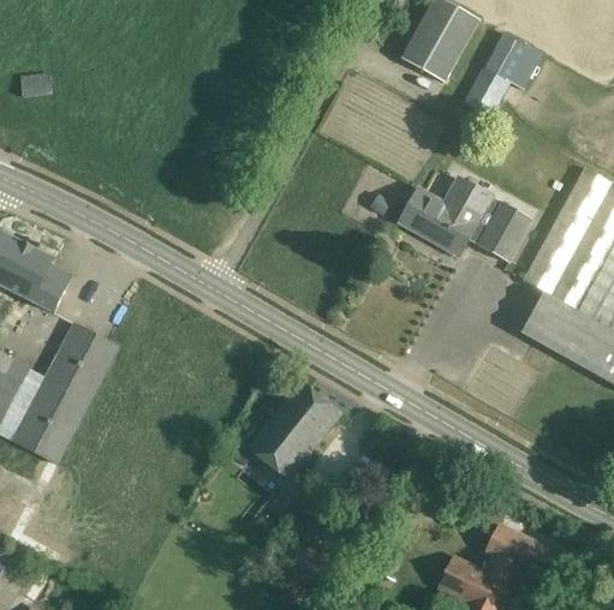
[(481,18),(447,0),(433,0),(400,58),(445,83),(481,18)]
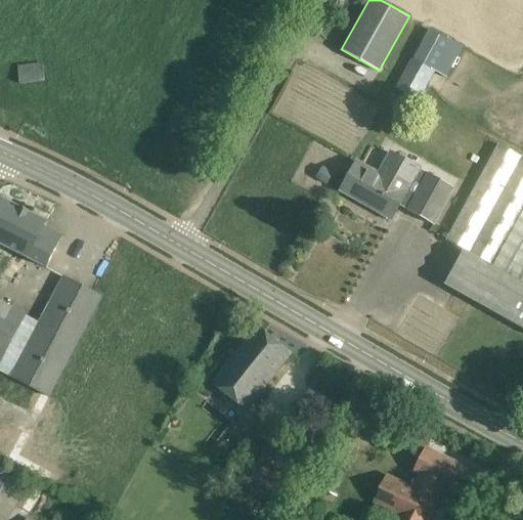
[(429,29),(412,59),(410,57),(395,86),(420,98),(434,71),(447,77),(464,46),(429,29)]
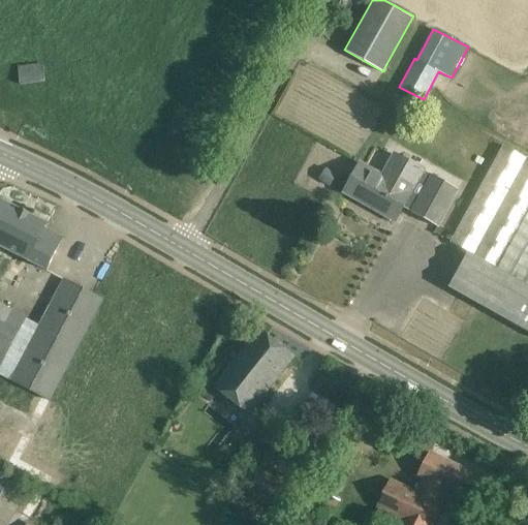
[(17,63),(19,82),(43,79),(41,60),(17,63)]
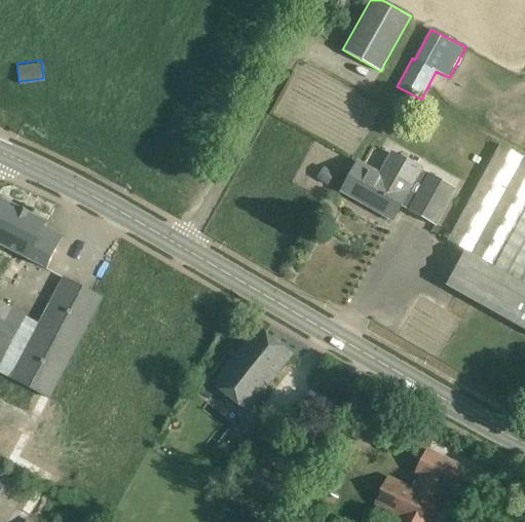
[(524,329),(524,155),(499,142),(446,239),(465,249),(446,284),(524,329)]
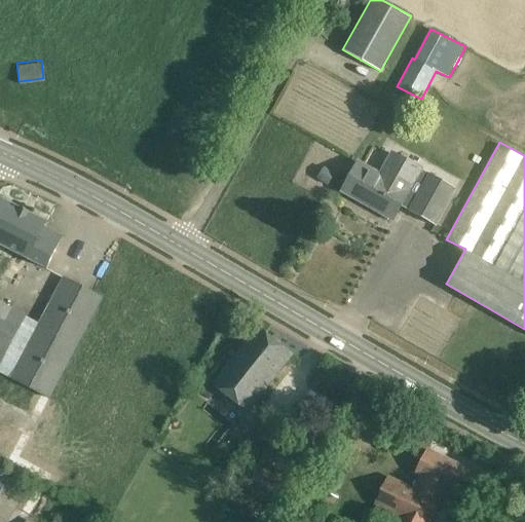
[(380,173),(359,160),(342,190),(394,219),(403,201),(412,207),(410,211),(435,224),(456,187),(430,174),(429,175),(421,170),(422,168),(392,151),(380,173)]
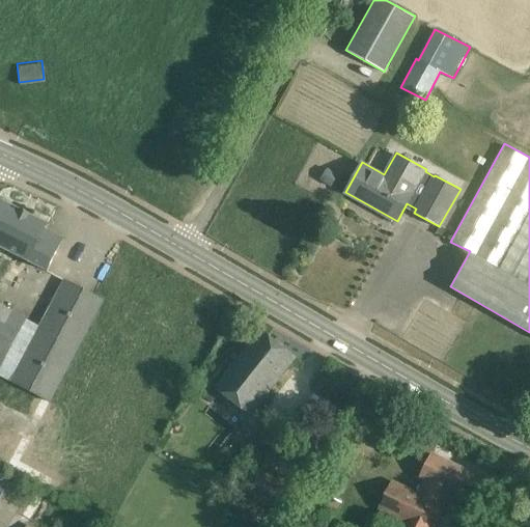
[(329,185),(338,171),(327,165),(318,177),(329,185)]
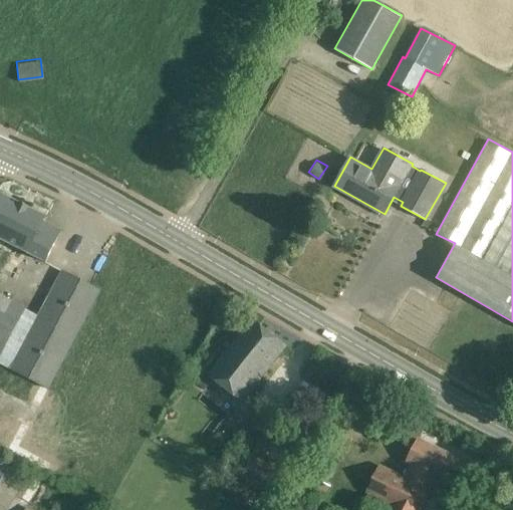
[(0,238),(45,261),(60,229),(44,221),(46,216),(2,194),(0,197),(0,238)]
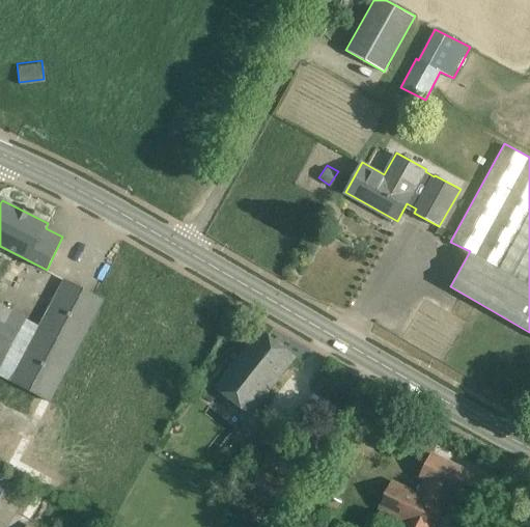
[(27,319),(27,316),(0,302),(0,376),(8,381),(50,401),(104,299),(63,276),(38,324),(27,319)]
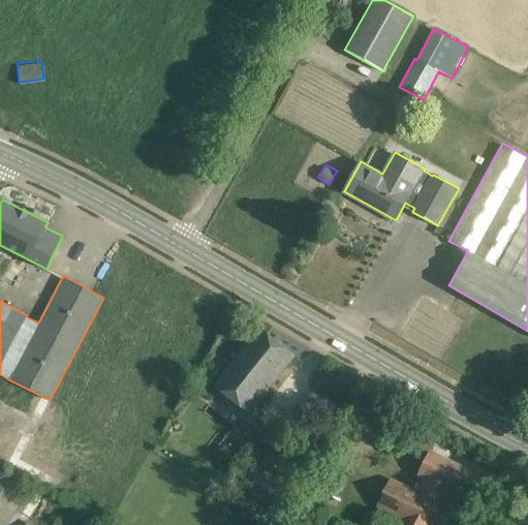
[(249,413),(294,357),(259,329),(215,385),(249,413)]
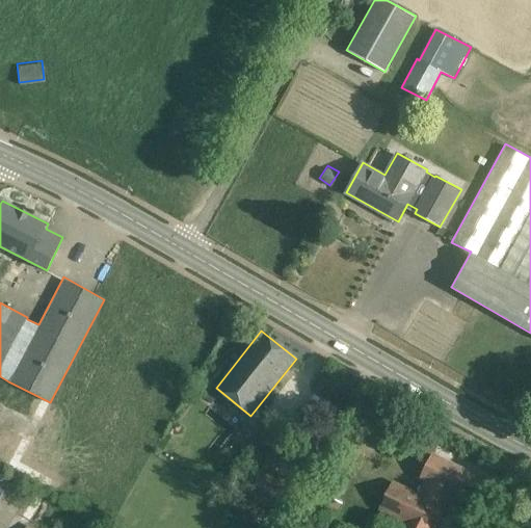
[(269,508),(297,459),(295,458),(299,450),(291,442),(269,429),(263,442),(273,448),(246,496),(269,508)]
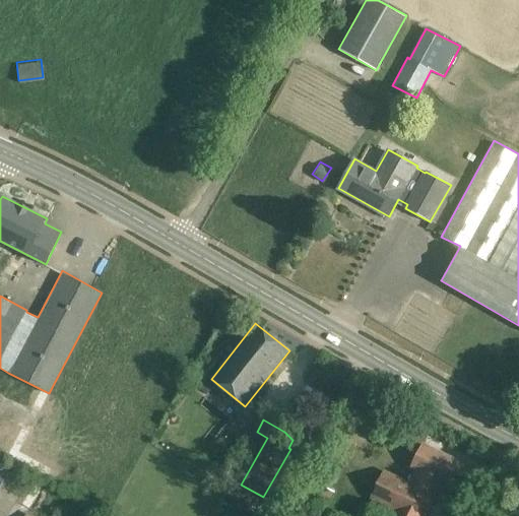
[(423,442),(410,466),(415,468),(408,481),(384,469),(370,497),(394,509),(392,513),(398,515),(422,515),(438,485),(462,497),(475,468),(423,442)]
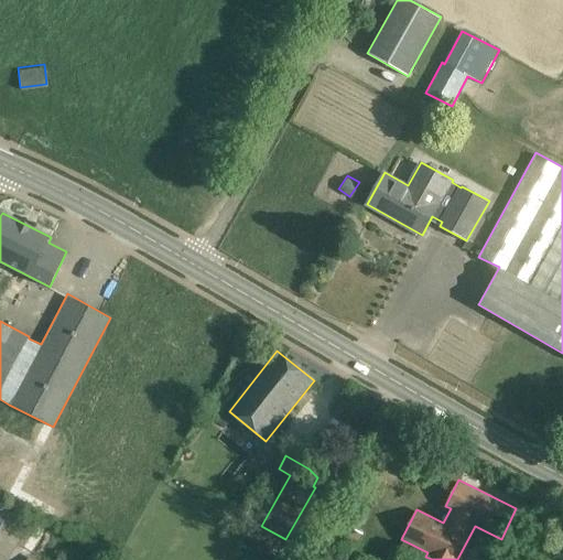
[(0,527),(9,512),(0,506),(0,527)]
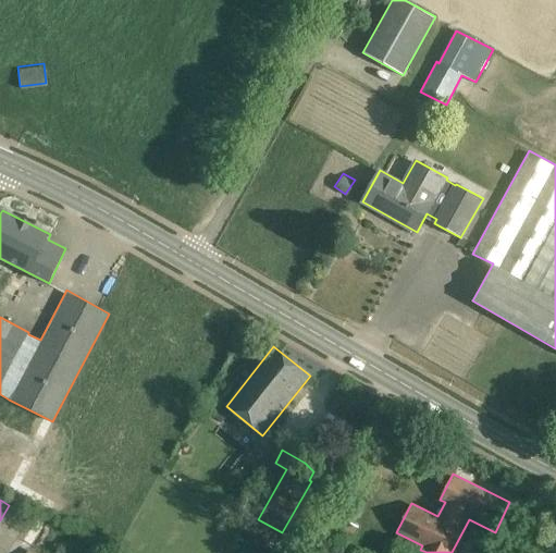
[(335,514),(314,552),(342,552),(357,524),(335,514)]
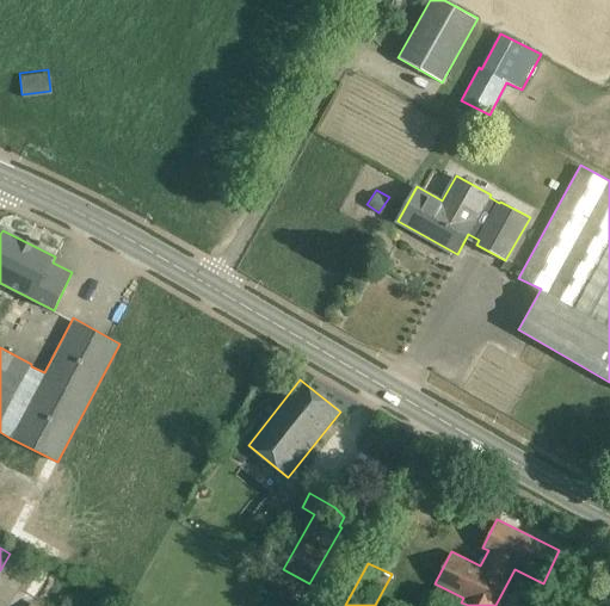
[(62,605),(30,589),(22,605),(62,605)]
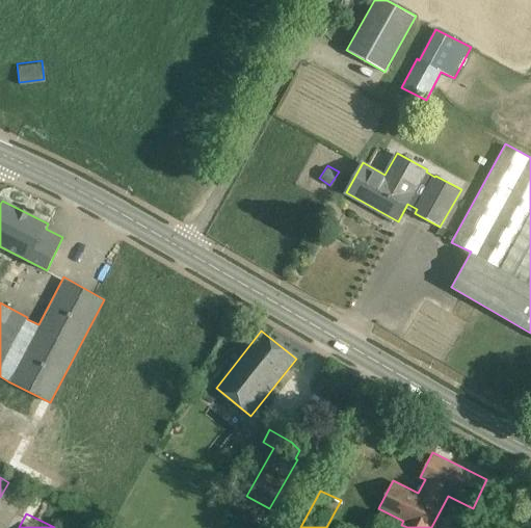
All buildings are outlined.
